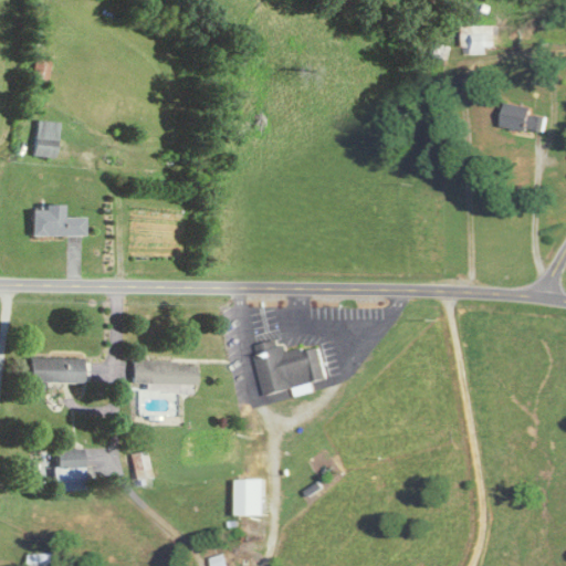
[(458,46),(468,46),(468,53),(494,53),(494,24),(458,24),(458,46)]
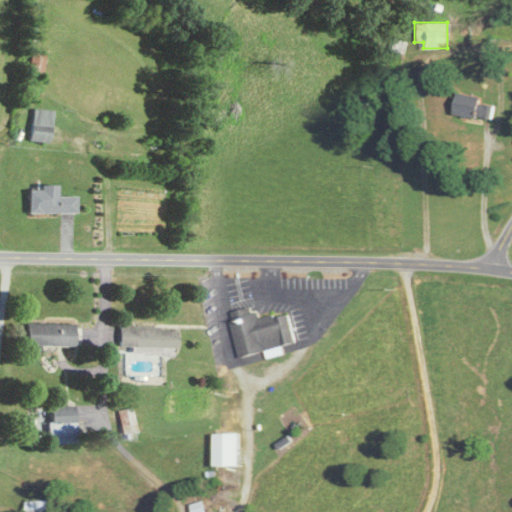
[(43,53),(30,53),(29,73),(43,73),(43,53)]
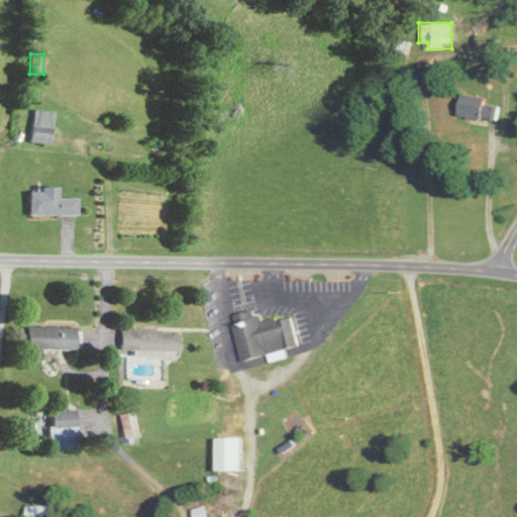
[(501,99),(464,94),(460,116),(498,121),(501,99)]
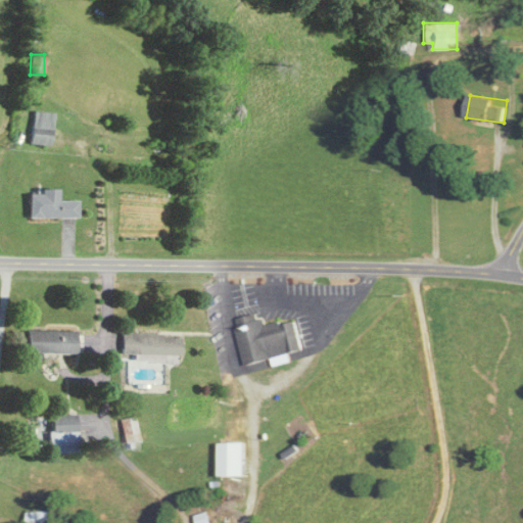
[(52,125),(32,124),(31,143),(51,144),(52,125)]
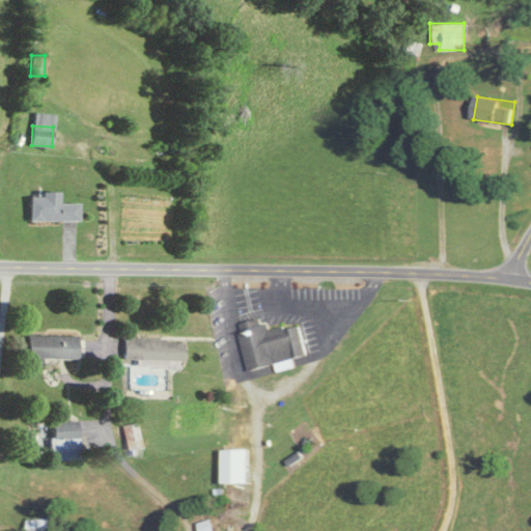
[(60,196),(29,196),(29,220),(80,220),(80,202),(60,202),(60,196)]
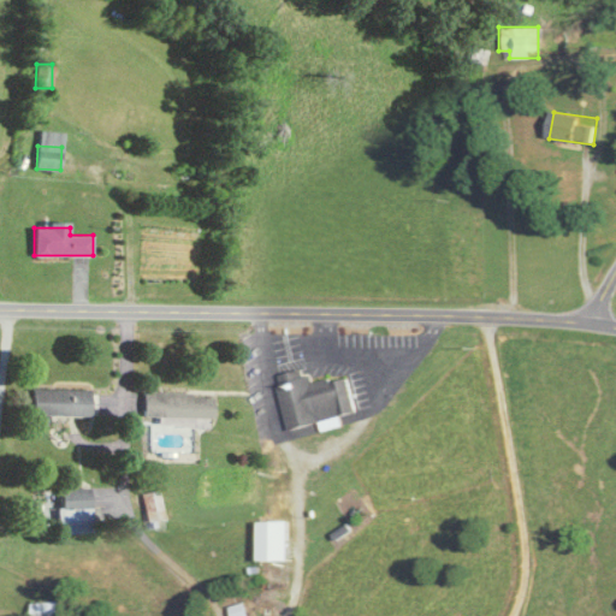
[(290,434),(348,419),(337,378),(312,385),(308,372),(276,380),(290,434)]
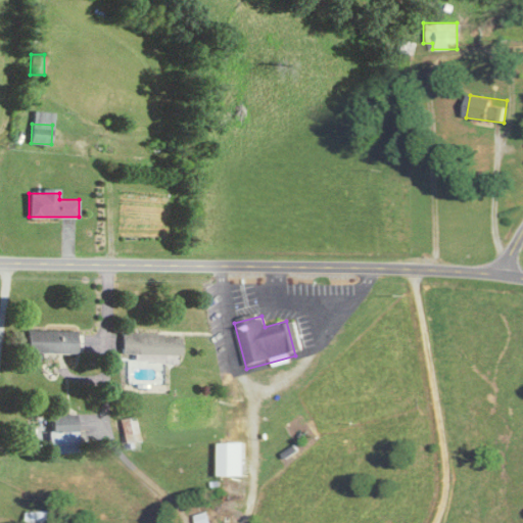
[(26,353),(77,353),(77,330),(26,330),(26,353)]
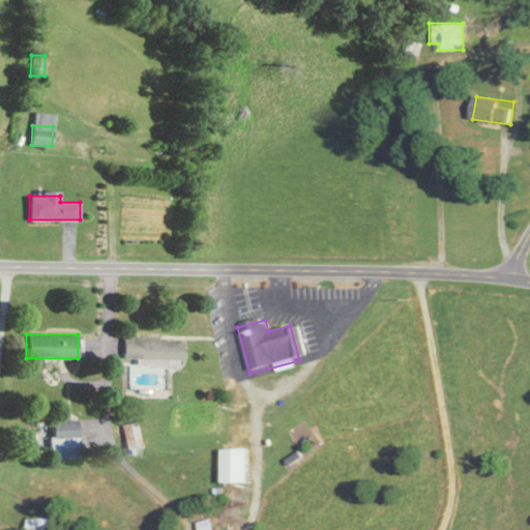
[(122,337),(122,361),(182,361),(182,339),(122,337)]
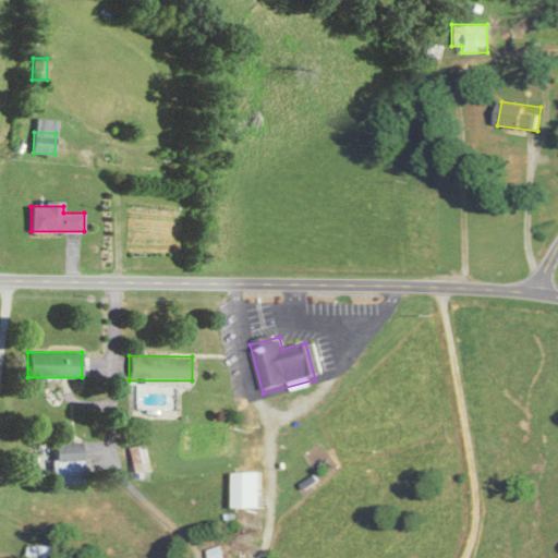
[(135,409),(169,409),(169,385),(135,385),(135,409)]
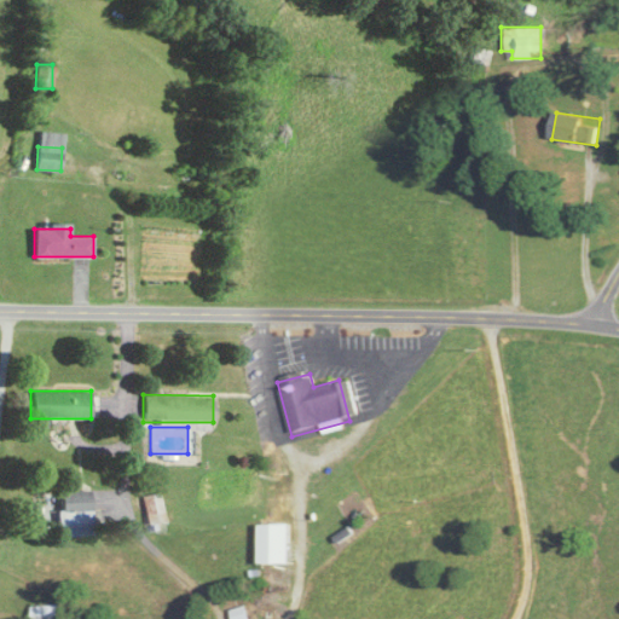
[(57,537),(92,537),(92,491),(57,491),(57,537)]
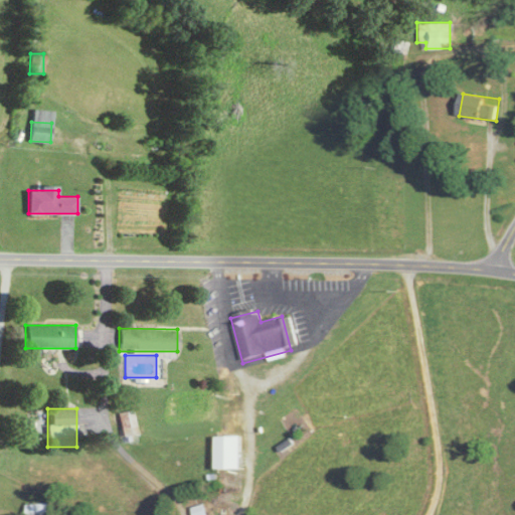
[(124,443),(138,440),(132,409),(118,412),(124,443)]
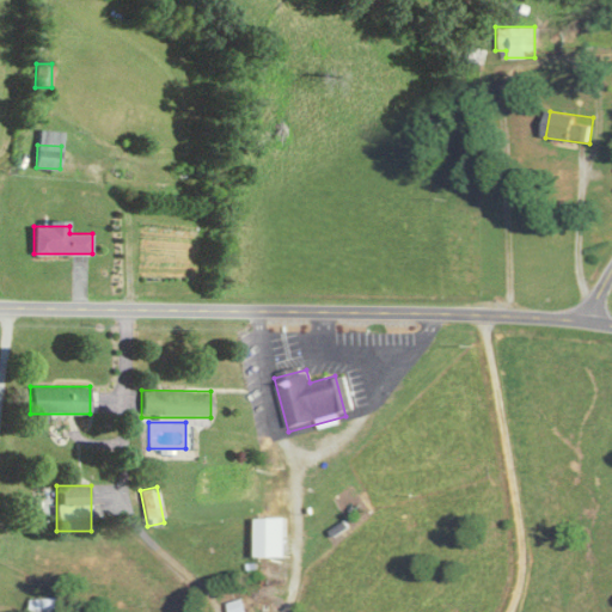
[(34,599),(34,611),(61,611),(61,599),(34,599)]
